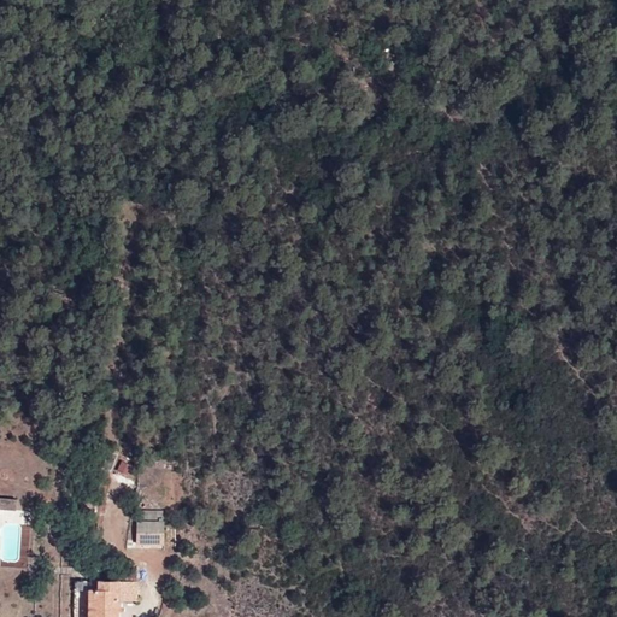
[(0,516),(0,510),(19,510),(19,498),(0,498),(0,516)]
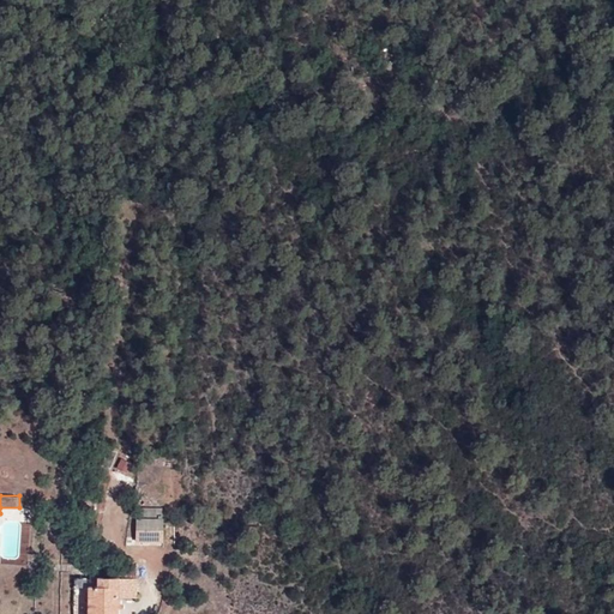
[(139,518),(163,518),(163,507),(139,507),(139,518)]
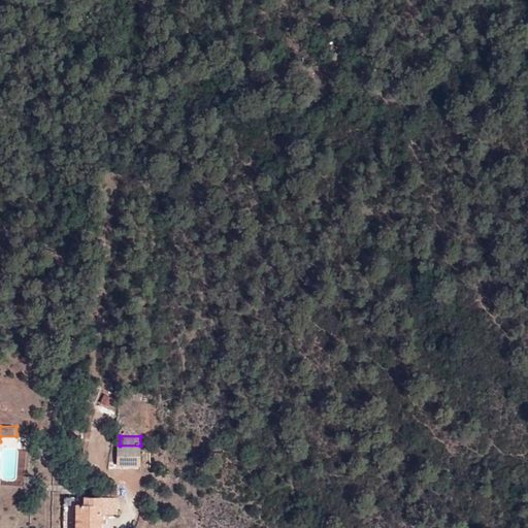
[(141,466),(141,447),(118,447),(119,466),(141,466)]
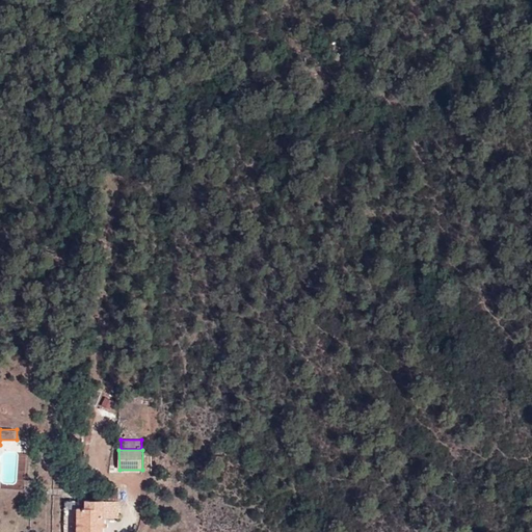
[(96,476),(85,475),(84,485),(96,485),(96,476)]
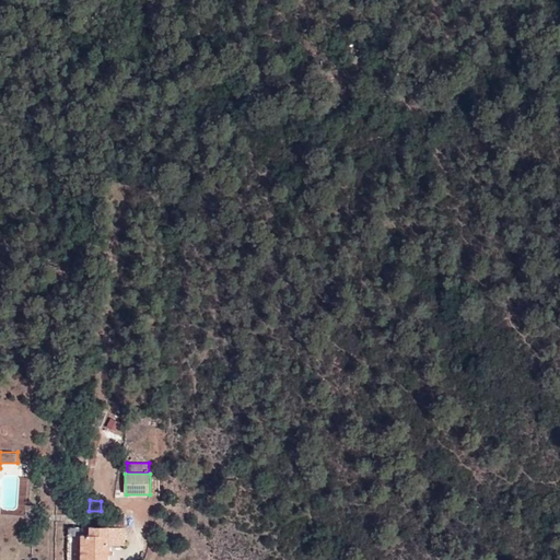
[(125,527),(89,527),(89,535),(82,535),(81,559),(107,559),(107,545),(124,545),(125,527)]
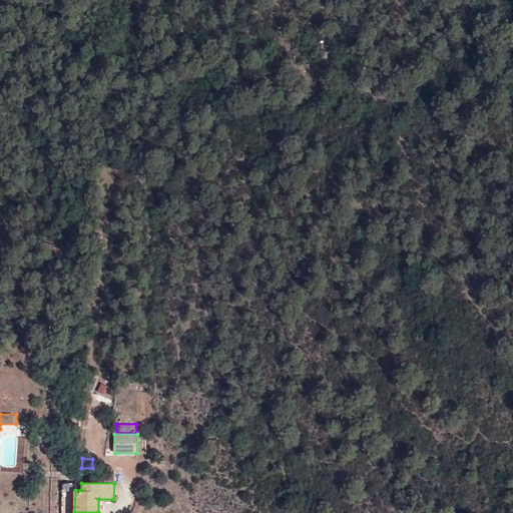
All buildings are outlined.
